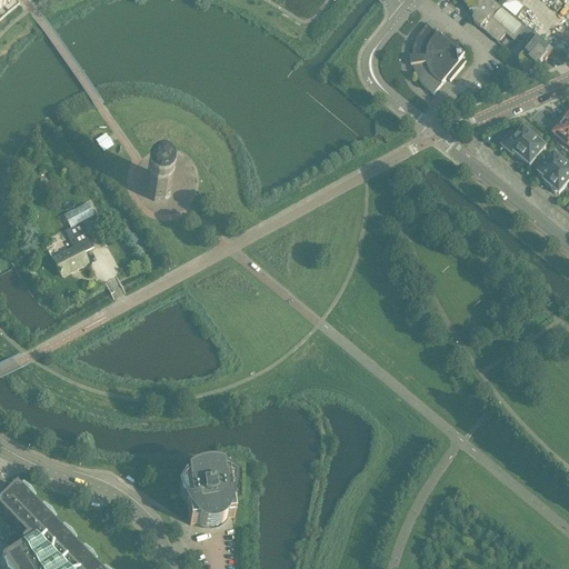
[(0,0),(0,21),(9,13),(19,6),(15,0),(0,0)]
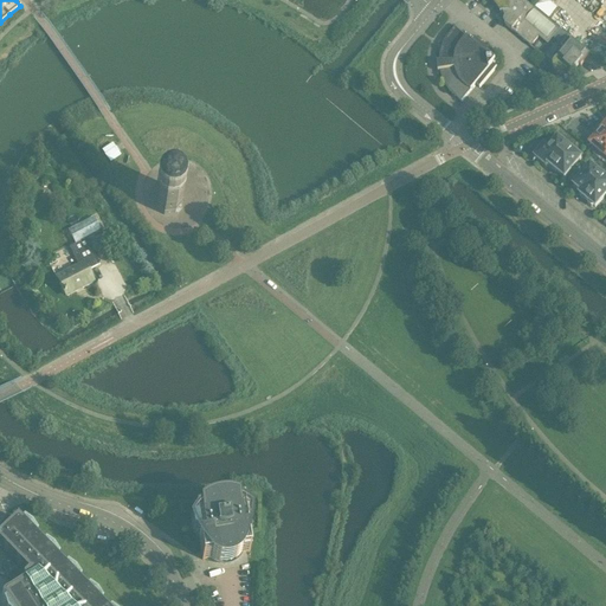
[(588,56),(532,7),(522,0),(489,0),(501,14),(500,14),(501,15),(503,14),(505,20),(504,21),(504,23),(504,24),(504,25),(505,26),(530,47),(539,38),(548,45),(556,36),(565,43),(561,47),(565,50),(554,62),(553,64),(553,65),(553,68),(553,70),(554,72),(555,73),(558,75),(559,75),(561,76),(563,75),(565,78),(565,79),(567,79),(568,79),(571,78),(573,77),(575,76),(574,76),(573,73),(588,56)]
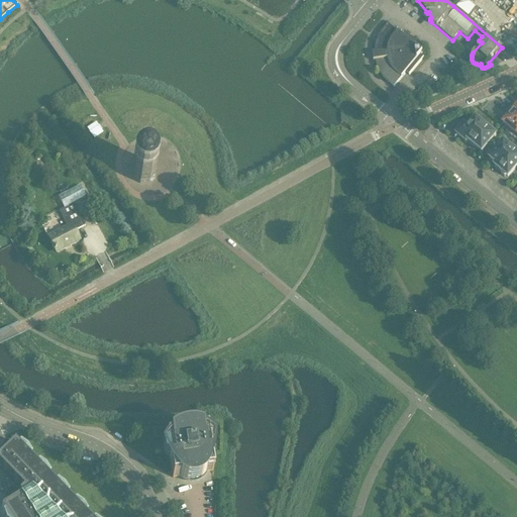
[(458,0),(454,5),(469,17),(476,8),(469,3),(471,0),(458,0)]
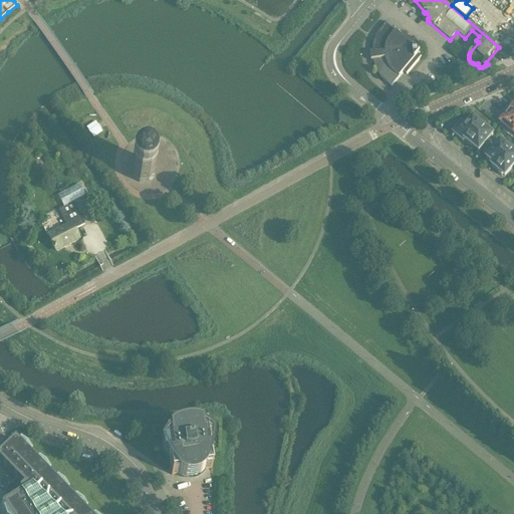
[(508,11),(501,20),(513,31),(513,8),(510,13),(508,11)]
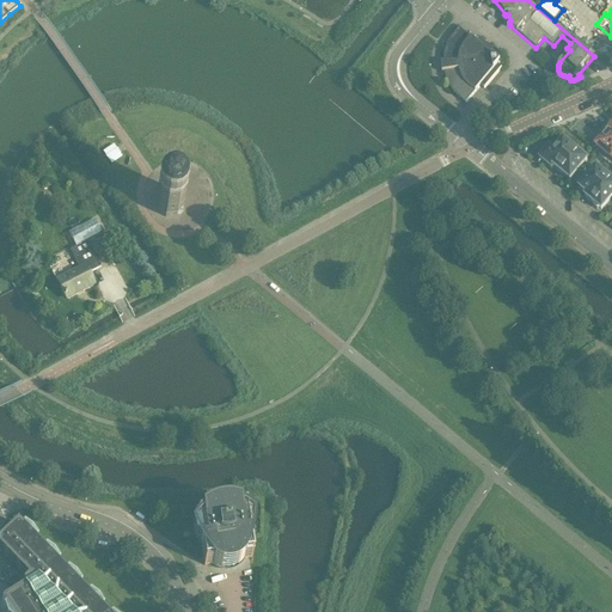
[(589,37),(585,42),(595,51),(600,46),(607,53),(611,47),(611,37),(597,24),(587,35),(589,37)]
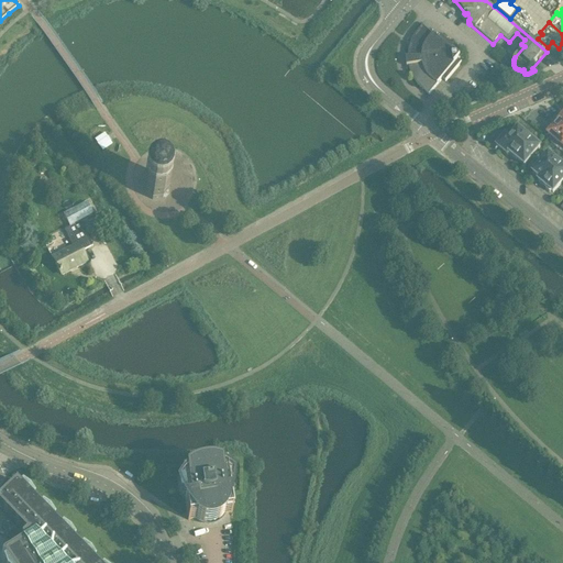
[(459,61),(460,58),(457,56),(461,53),(441,37),(439,41),(422,26),(416,35),(414,39),(411,42),(410,46),(409,51),(408,54),(408,58),(406,58),(407,67),(409,67),(410,72),(411,75),(414,79),(416,83),(418,86),(421,89),(429,96),(442,79),(445,83),(462,64),(459,61)]
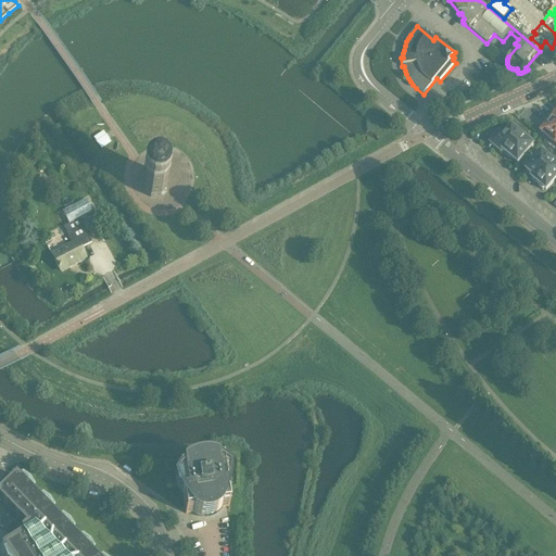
[(555,122),(550,116),(544,123),(547,125),(541,133),(555,144),(555,122)]
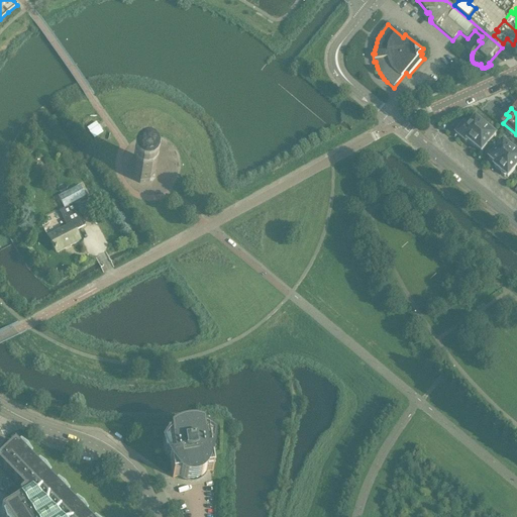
[(482,152),(496,135),(476,119),(468,128),(464,124),(462,126),(460,126),(457,130),(457,132),(456,134),(467,142),(468,141),(482,152)]
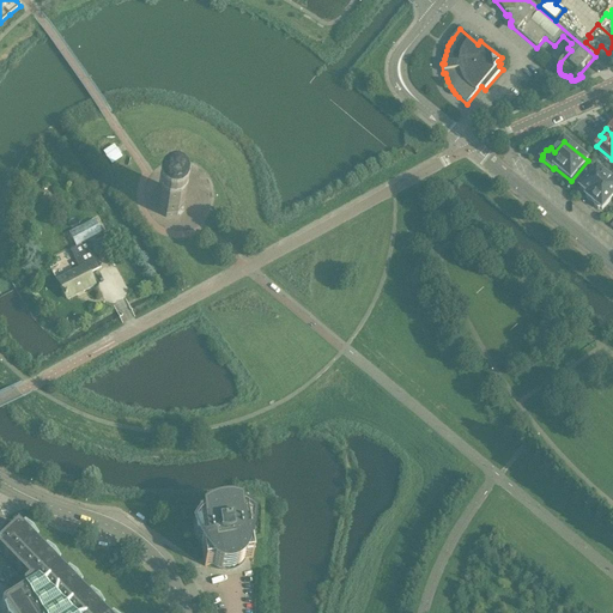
[(602,211),(612,198),(612,181),(598,169),(581,189),(588,195),(586,198),(594,204),(594,207),(599,211),(601,210),(602,211)]
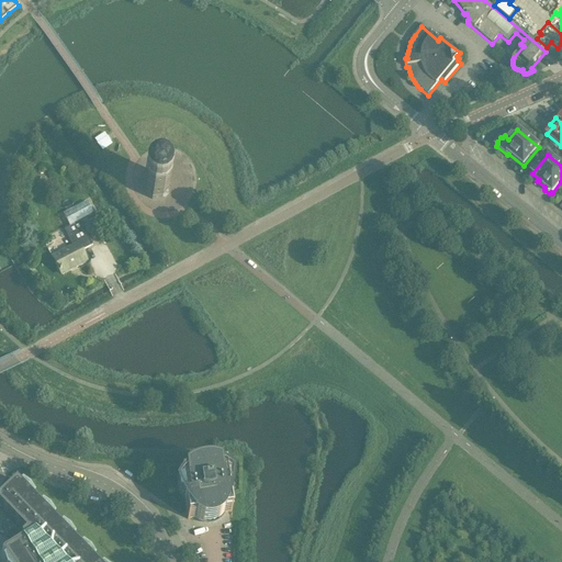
[(159,200),(161,199),(163,198),(164,199),(168,193),(167,192),(168,191),(167,181),(166,179),(165,178),(163,176),(160,175),(158,175),(156,175),(154,175),(152,175),(149,176),(147,178),(145,179),(144,181),(143,183),(143,186),(143,188),(143,190),(144,193),(145,194),(146,197),(148,199),(150,200),(153,200),(155,201),(157,201),(159,200)]
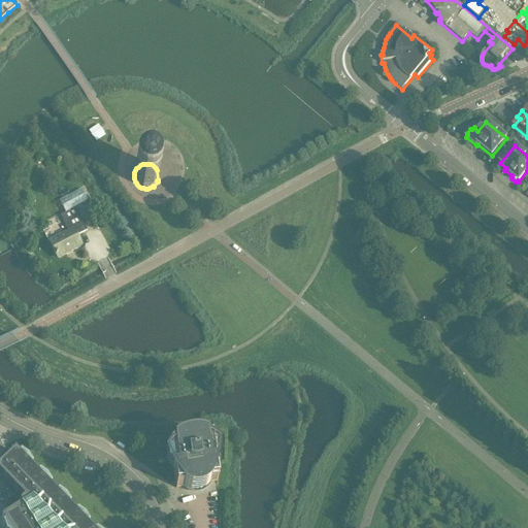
[(87,231),(75,208),(88,202),(81,191),(59,202),(65,215),(61,216),(69,232),(48,242),(56,257),(57,256),(59,259),(81,246),(76,237),(87,231)]
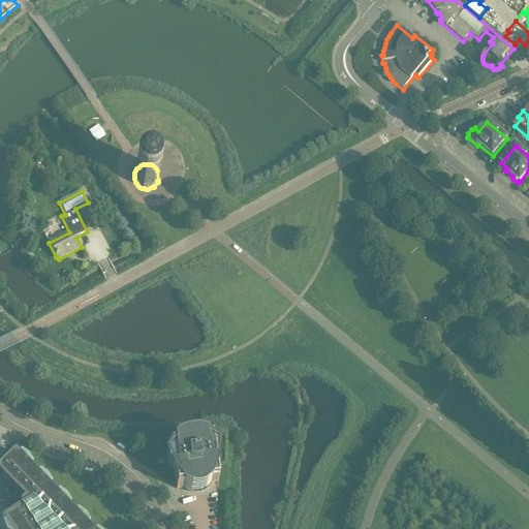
[(215,464),(212,444),(211,440),(210,440),(210,441),(206,442),(204,441),(201,441),(199,441),(196,440),(194,440),(190,443),(185,442),(183,443),(181,443),(180,444),(178,445),(176,447),(172,447),(170,446),(169,446),(177,490),(184,488),(186,490),(188,491),(191,492),(193,493),(195,493),(201,492),(204,491),(206,490),(208,488),(209,486),(210,484),(218,483),(215,464)]
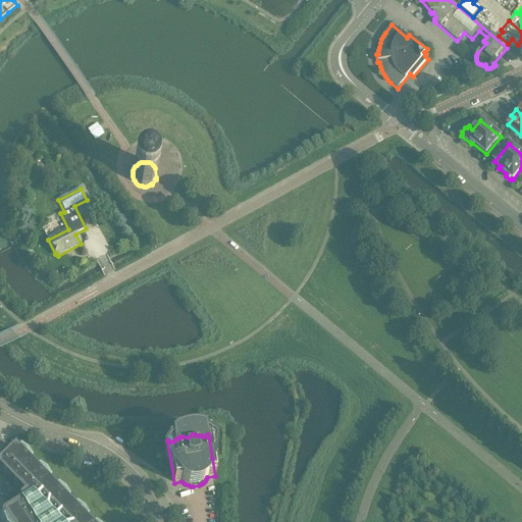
[(86,521),(14,448),(0,461),(0,471),(23,496),(19,500),(21,503),(1,515),(5,521),(86,521)]
